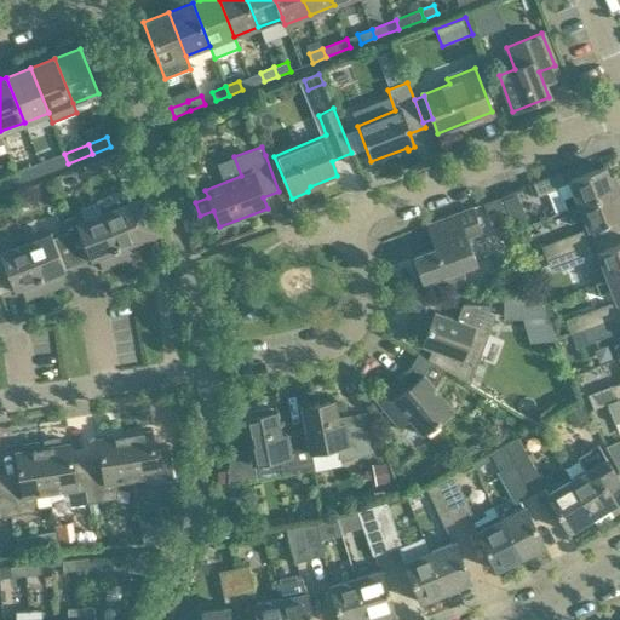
[(68,164),(64,154),(40,164),(44,173),(68,164)]
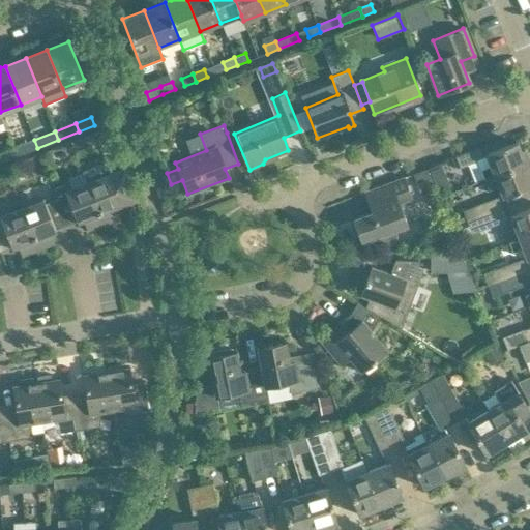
[(89,146),(85,137),(71,142),(76,152),(89,146)]
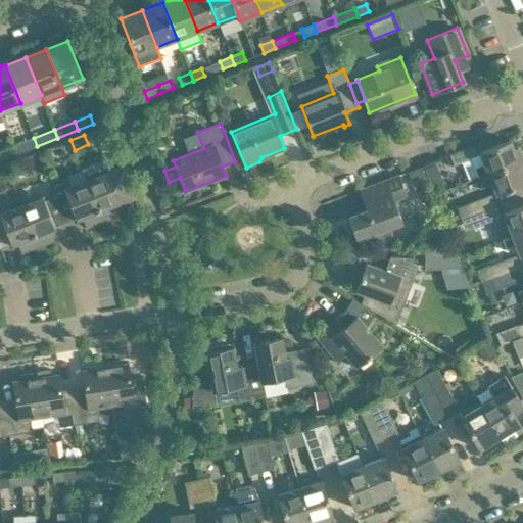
[(37,146),(34,138),(12,146),(16,154),(37,146)]
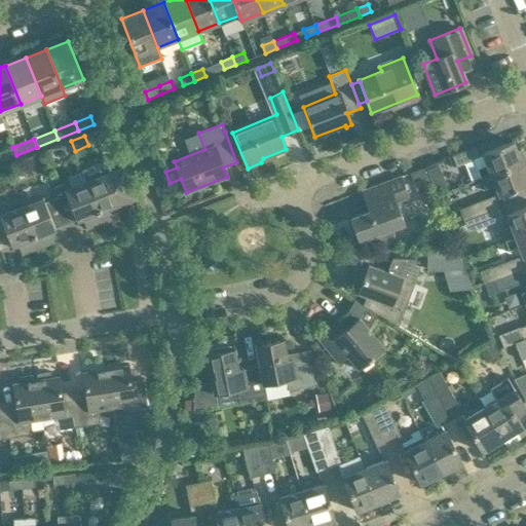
[(474,159),(481,178),(525,161),(520,149),(517,150),(513,141),(482,153),(483,155),(479,156),(475,146),(452,154),(456,166),(474,159)]
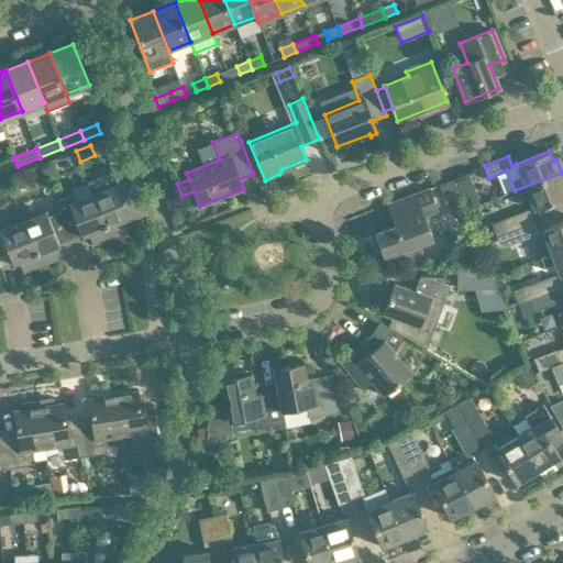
[(0,173),(18,166),(13,157),(0,162),(0,173)]
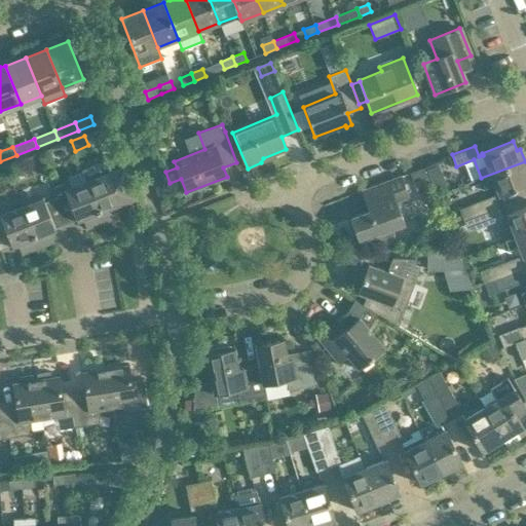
[(118,167),(114,157),(94,164),(98,177),(86,181),(102,222),(118,216),(114,205),(120,203),(120,202),(135,196),(123,166),(118,167)]
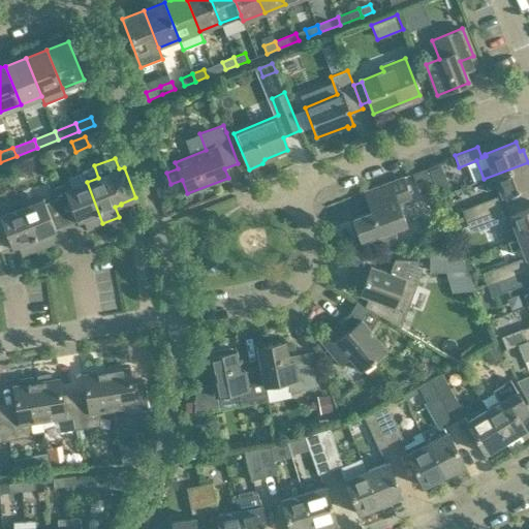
[(528,175),(528,164),(528,162),(484,179),(488,189),(497,185),(501,196),(528,185),(528,176),(528,175)]
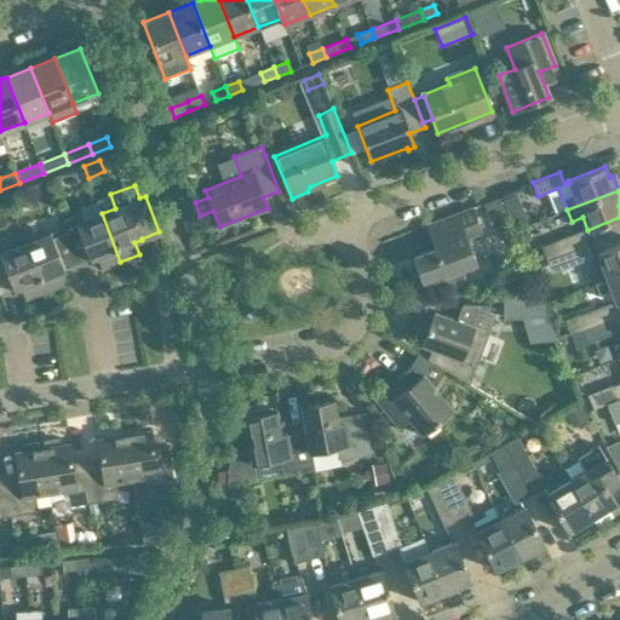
[(483,204),(488,214),(505,208),(501,197),(483,204)]
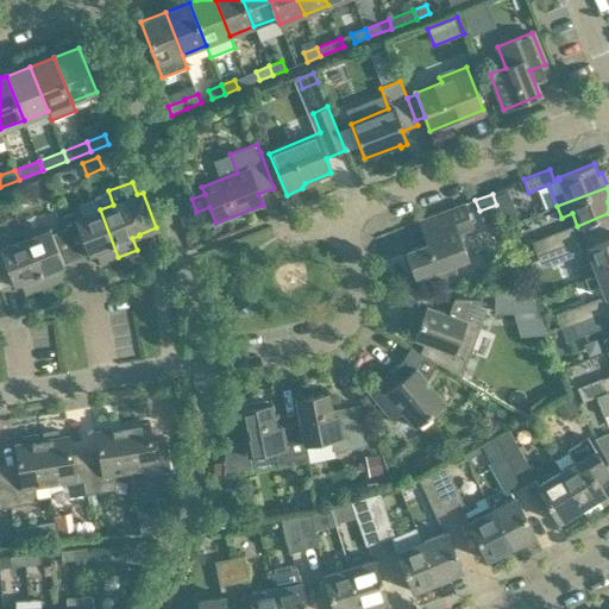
[(416,278),(434,271),(435,276),(437,280),(438,281),(439,282),(441,282),(443,283),(446,282),(449,282),(452,281),(454,280),(454,278),(456,277),(456,275),(456,274),(456,271),(453,264),(468,259),(458,233),(472,227),(464,203),(435,214),(440,228),(424,234),(427,244),(406,252),(416,278)]
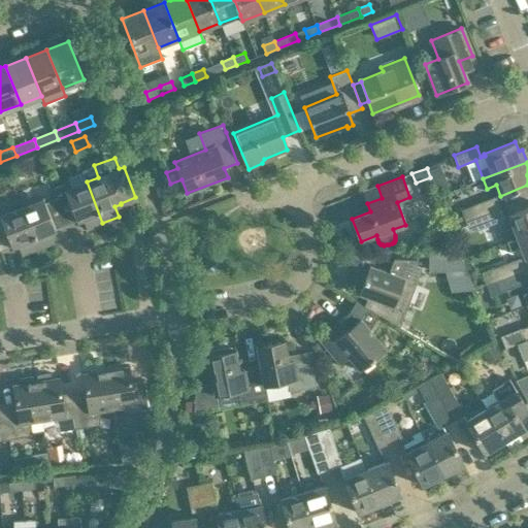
[(102,223),(87,182),(72,188),(70,182),(52,189),(56,198),(66,225),(76,221),(77,222),(83,220),(87,230),(102,223)]
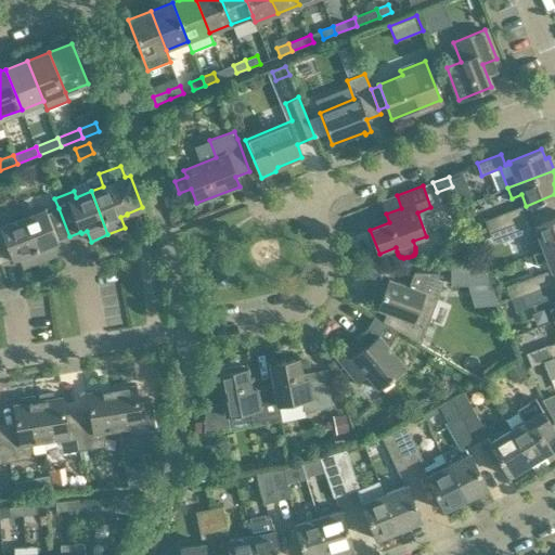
[(521,206),(497,215),(502,228),(526,218),(521,206)]
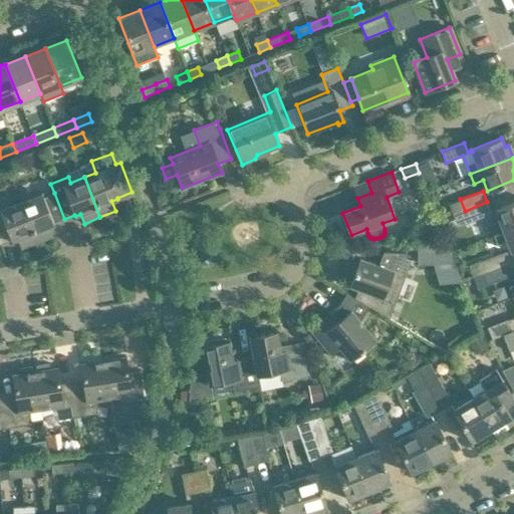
[(53,223),(64,219),(54,193),(43,198),(42,194),(20,202),(36,243),(52,236),(48,226),(54,224),(53,223)]
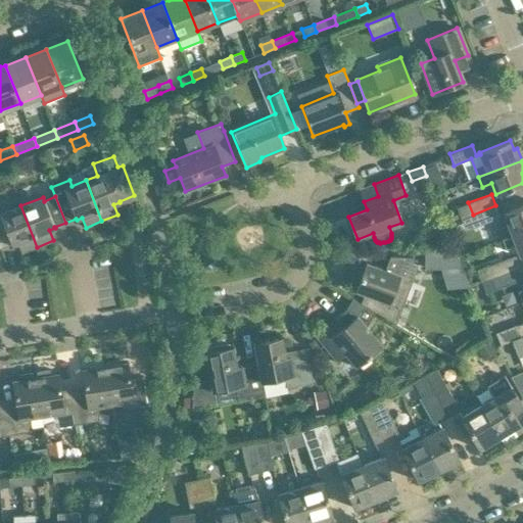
[(37,247),(20,205),(0,214),(0,246),(1,248),(11,244),(11,245),(17,243),(21,253),(37,247)]
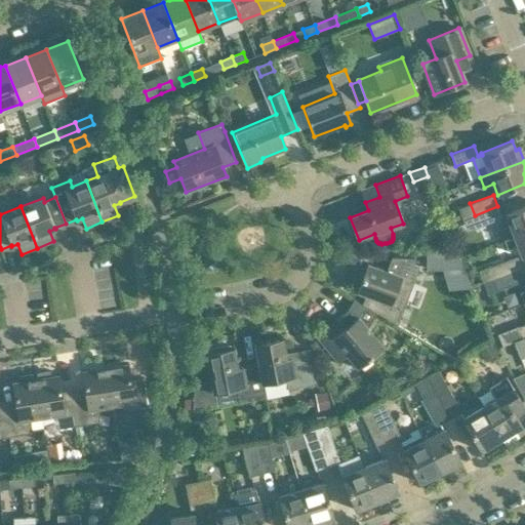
[(502,218),(497,206),(475,215),(479,227),(502,218)]
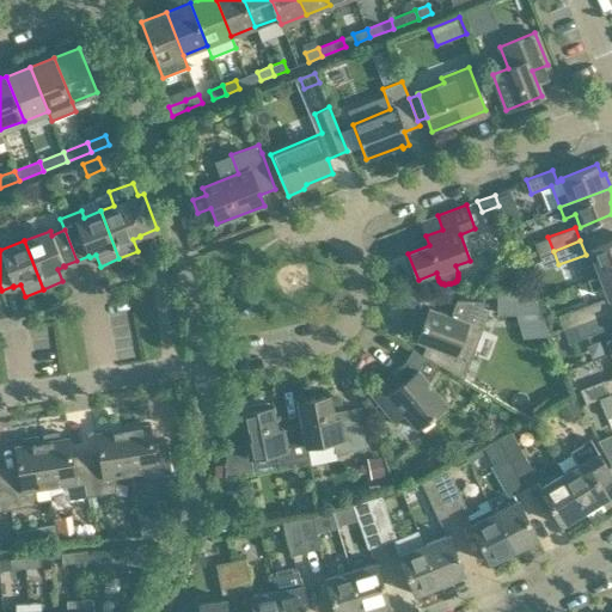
[(583,268),(587,280),(611,269),(611,240),(589,250),(594,263),(583,268)]
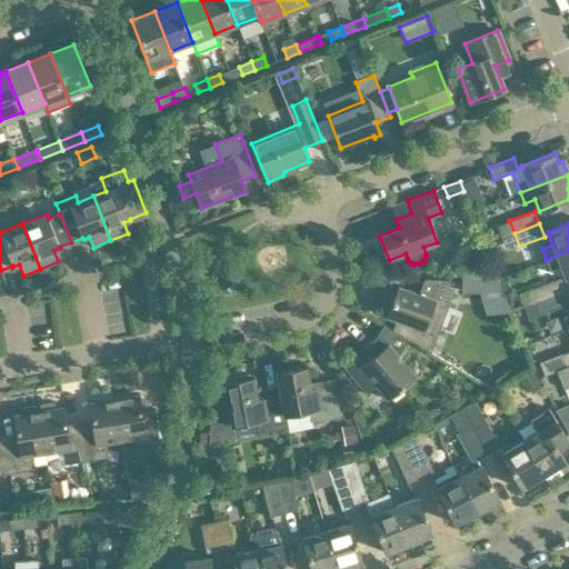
[(568,250),(546,260),(550,270),(560,267),(566,279),(568,277),(568,250)]
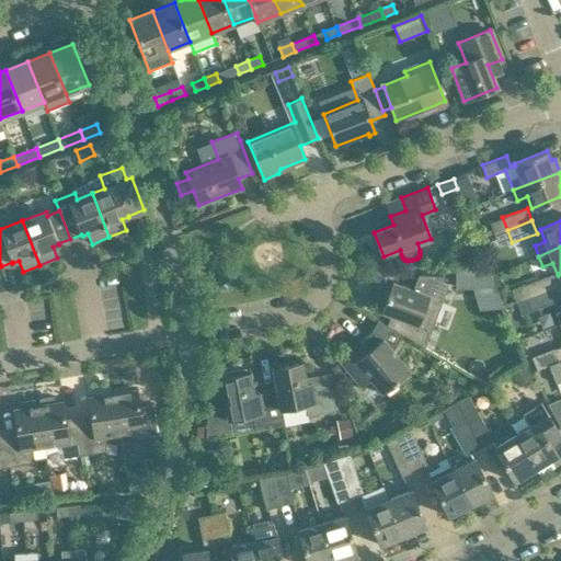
[(488,263),(457,264),(458,287),(497,287),(488,263)]
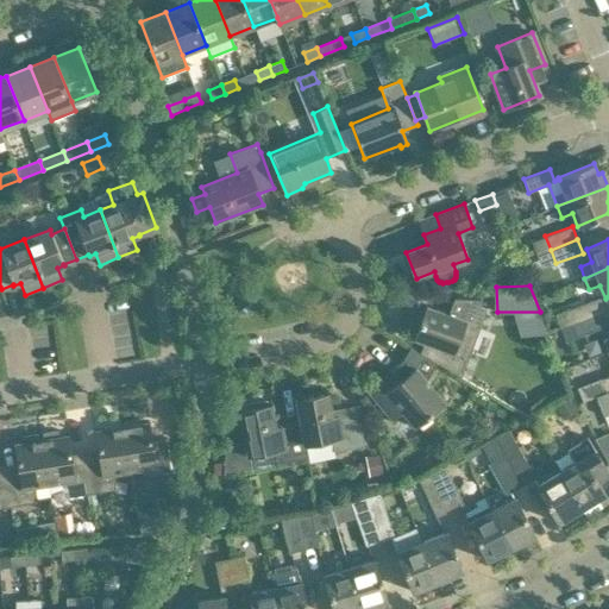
[(560,328),(606,311),(600,297),(556,315),(560,328)]
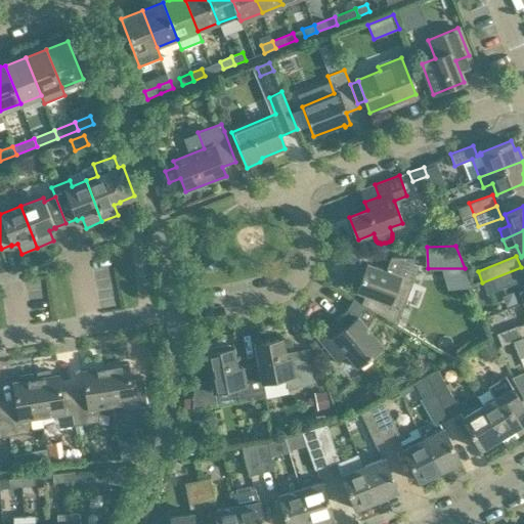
[(356,291),(390,303),(402,272),(412,273),(413,258),(391,257),(386,270),(366,263),(356,291)]
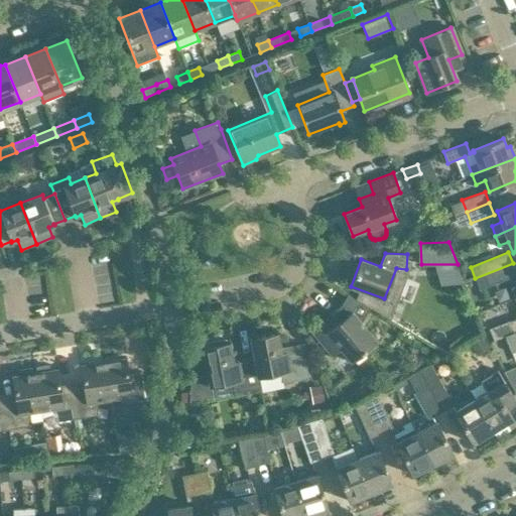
[(515,274),(515,272),(513,263),(475,278),(479,289),(489,286),(515,274)]
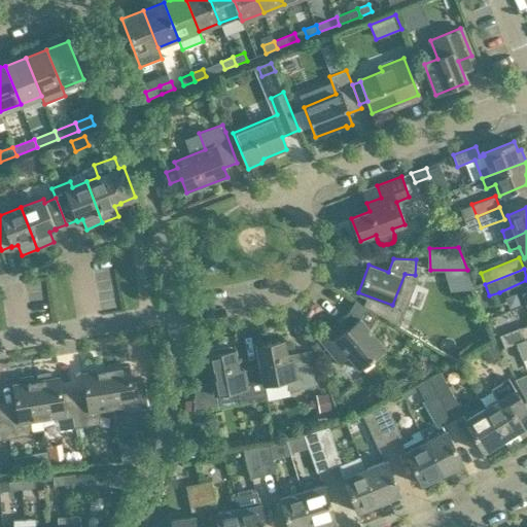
[(385,348),(369,329),(378,314),(355,301),(348,311),(356,320),(344,330),(337,321),(317,338),(339,363),(348,356),(359,370),(385,348)]
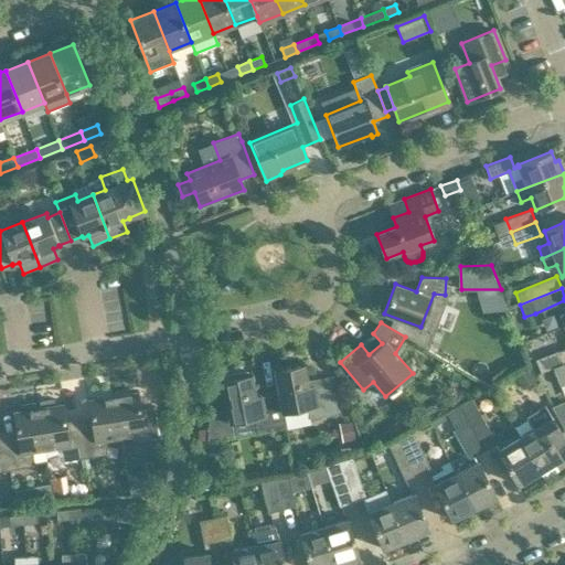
[(564,363),(562,364),(553,368),(560,385),(564,383),(564,363)]
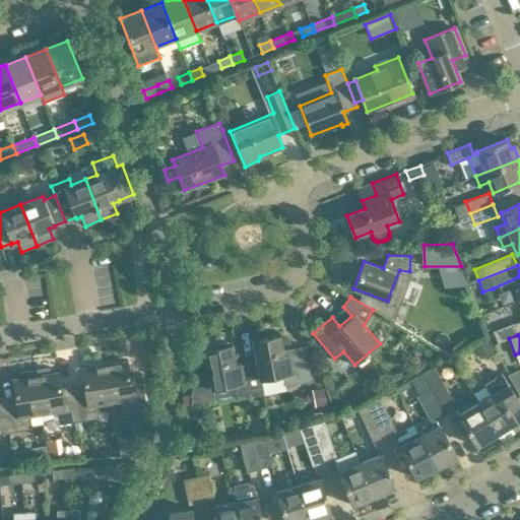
[(284,386),(311,381),(305,348),(290,350),(290,348),(282,350),(280,336),(252,341),(256,362),(256,361),(260,379),(282,375),(284,386)]
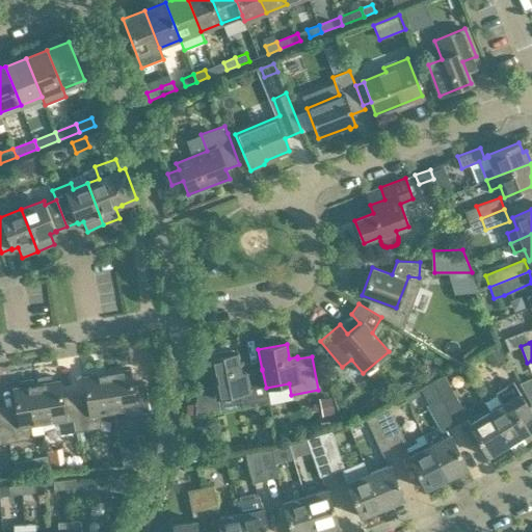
[(266,388),(262,369),(262,370),(240,373),(237,353),(234,354),(233,349),(212,353),(213,357),(208,358),(210,370),(200,372),(196,413),(219,408),(217,397),(239,393),(241,404),(269,399),(266,388)]
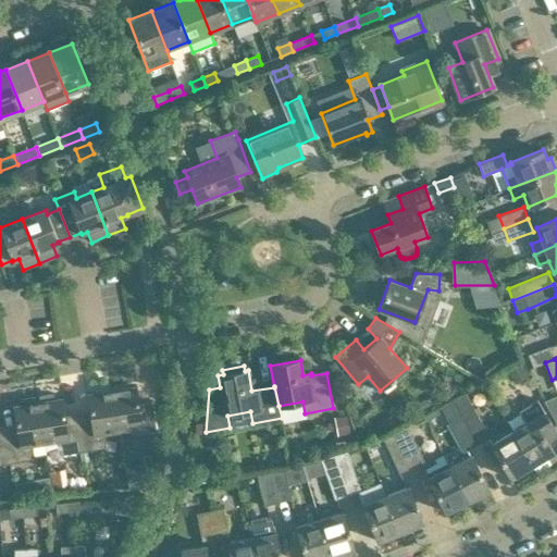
[(136,386),(111,391),(118,431),(130,429),(136,443),(158,440),(153,410),(152,410),(151,401),(150,401),(151,410),(139,412),(136,386)]
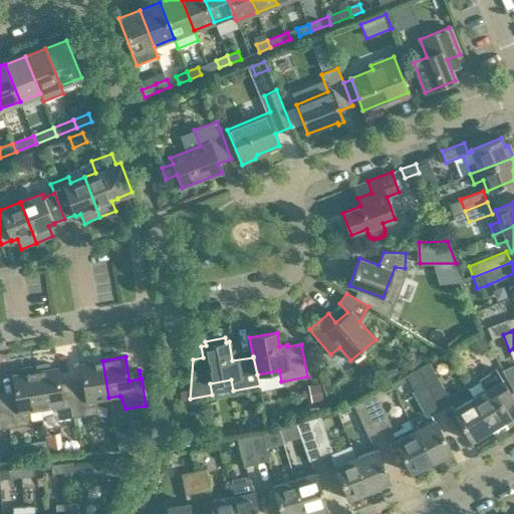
[(108,398),(102,360),(80,363),(84,388),(72,390),(76,417),(96,414),(97,400),(108,398)]
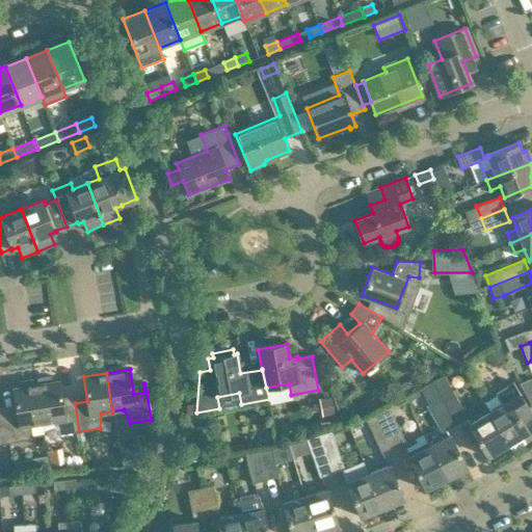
[(75,403),(62,405),(59,380),(51,381),(50,376),(37,378),(38,383),(35,384),(42,423),(53,422),(59,434),(79,431),(75,403)]
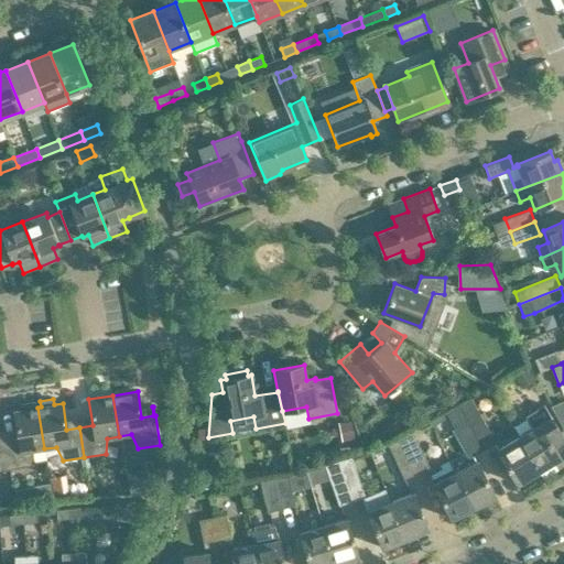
[(472,399),(458,405),(483,451),(496,443),(472,399)]
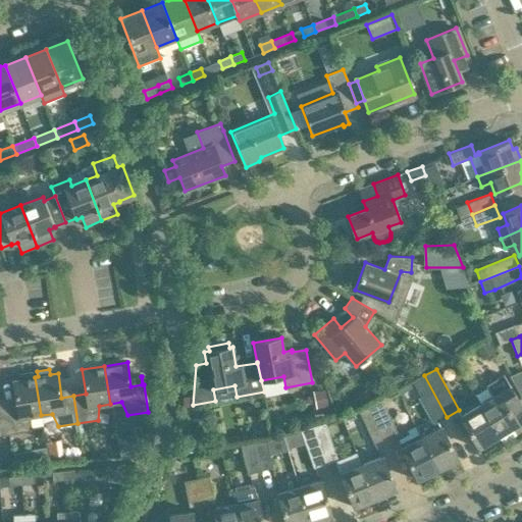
[(510,376),(521,398),(521,397),(521,371),(510,376)]
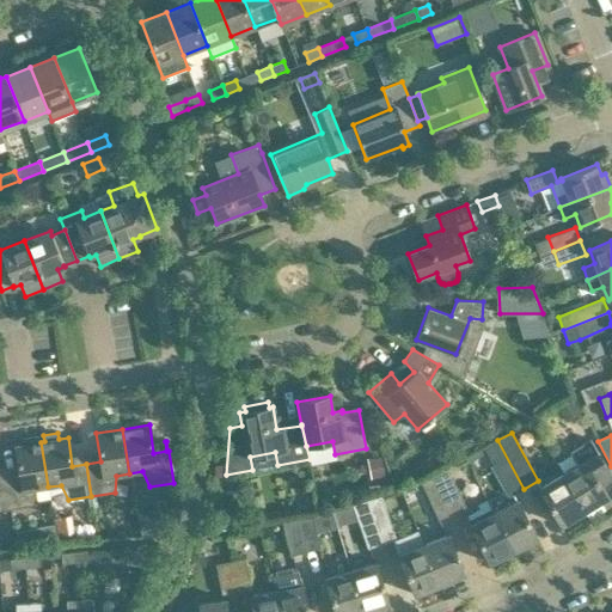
[(41,442),(38,442),(37,436),(23,439),(24,445),(14,446),(19,475),(5,477),(10,509),(34,506),(35,489),(48,487),(41,442)]
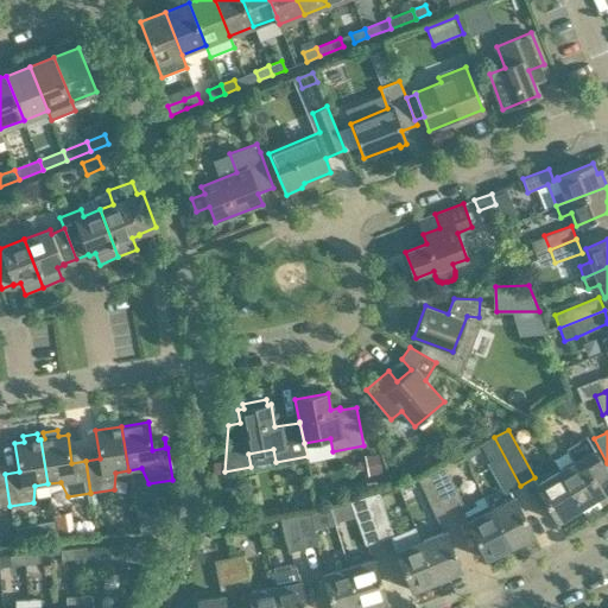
[(520,486),(494,437),(480,445),(507,493),(520,486)]
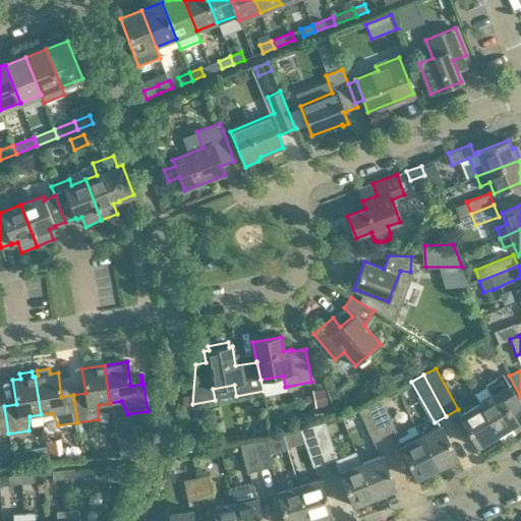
[(493,396),(478,404),(498,436),(517,423),(511,412),(520,406),(502,374),(485,384),(493,396)]
